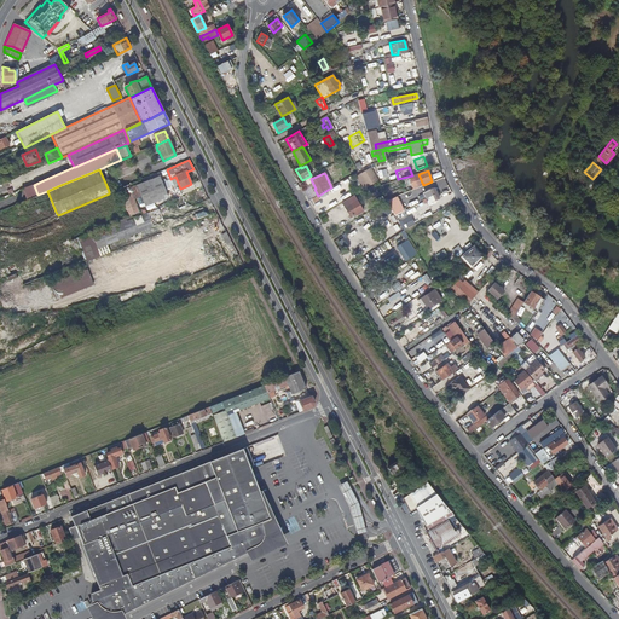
[(585,175),(583,174),(574,183),(584,191),(586,189),(583,194),(585,195),(594,185),(589,180),(584,186),(579,183),(585,177),(585,175)]
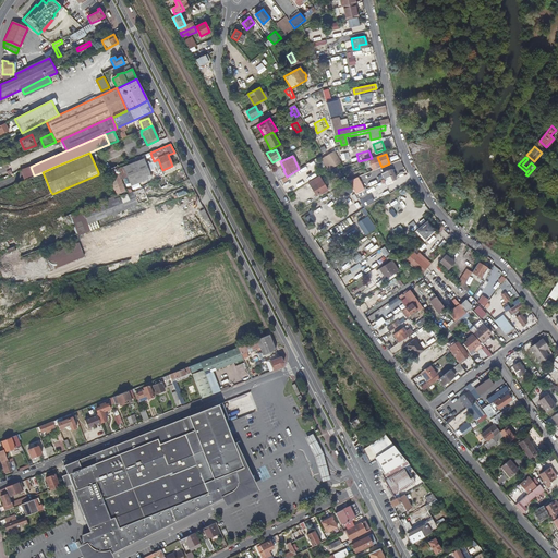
[(131,186),(152,178),(144,159),(123,167),(128,178),(131,186)]
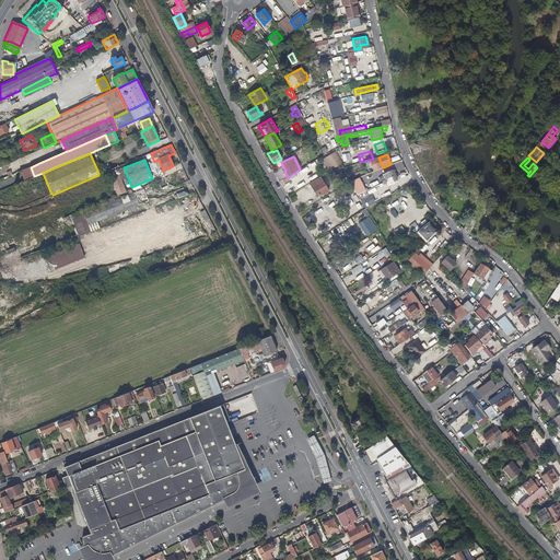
[(34,176),(31,167),(24,170),(21,171),(25,181),(26,179),(34,176)]
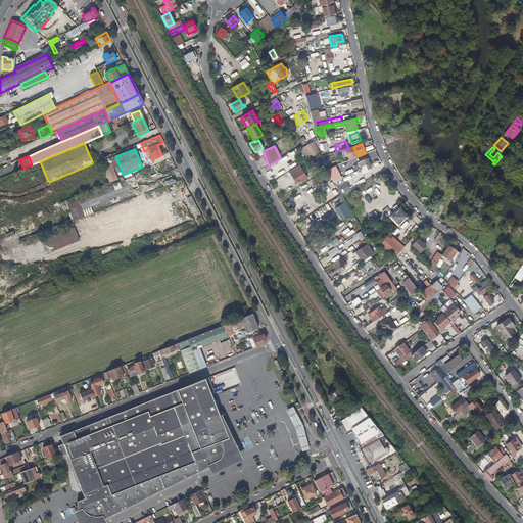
[(109,159),(108,156),(100,160),(109,184),(116,181),(119,180),(117,178),(113,169),(109,159)]
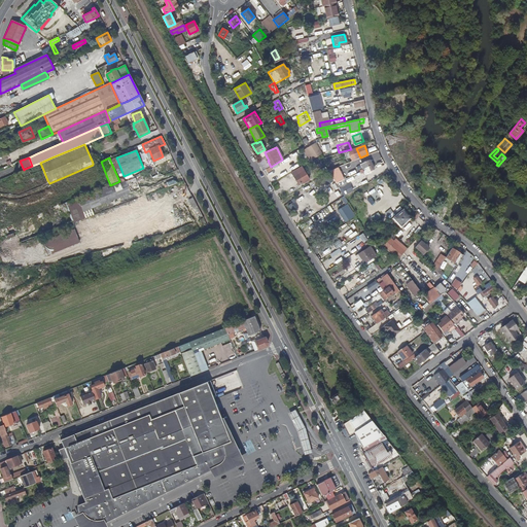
[(120,168),(116,157),(110,161),(114,170),(120,168)]
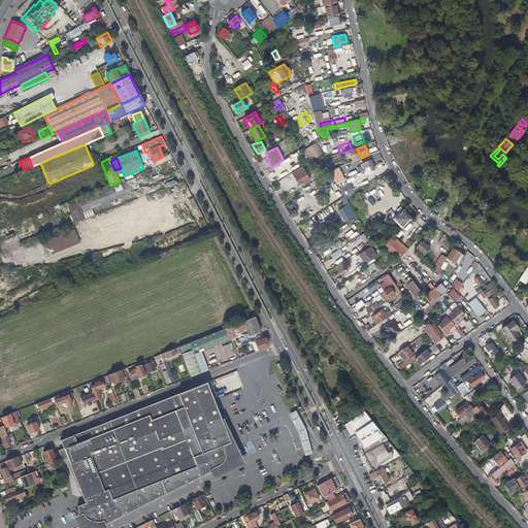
[(315,165),(311,160),(305,164),(308,169),(315,165)]
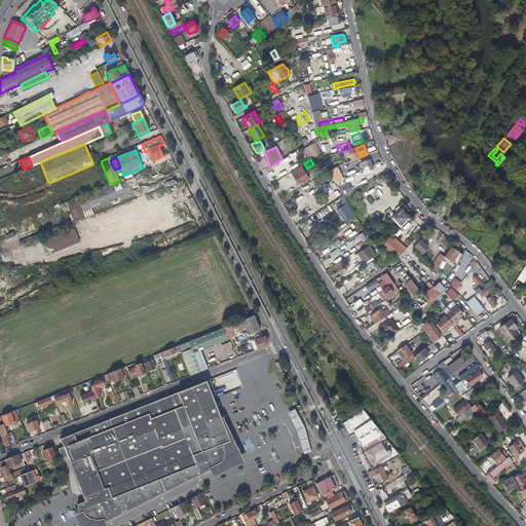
[(157,165),(150,168),(152,175),(161,171),(163,176),(171,173),(166,161),(159,164),(160,166),(158,167),(157,165)]
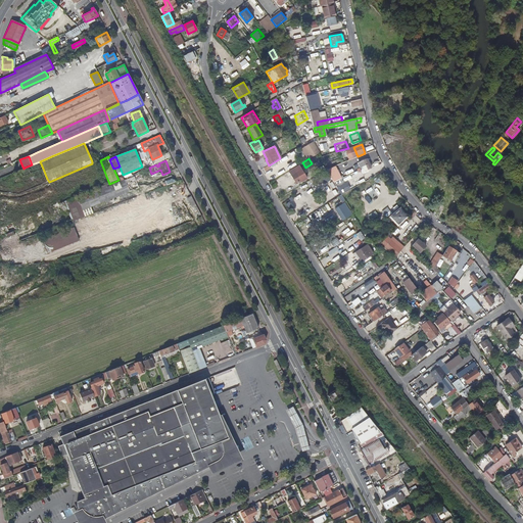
[(43,169),(40,161),(32,164),(25,168),(24,169),(19,170),(22,177),(43,169)]
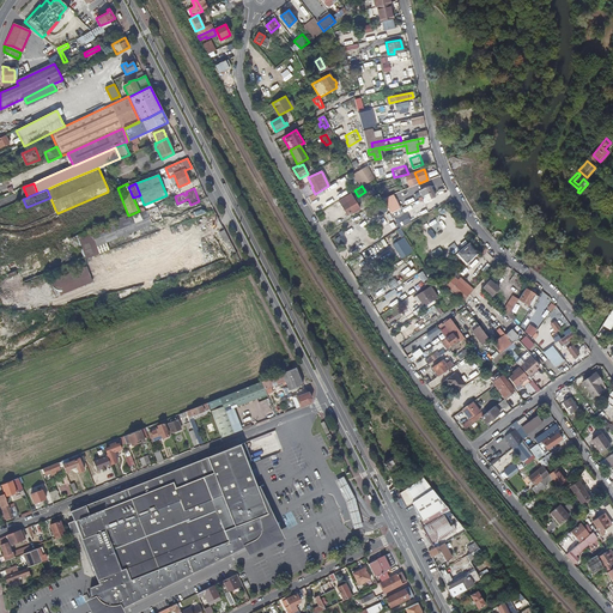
[(351,193),(339,201),(346,214),(352,211),(353,213),(359,208),(351,193)]
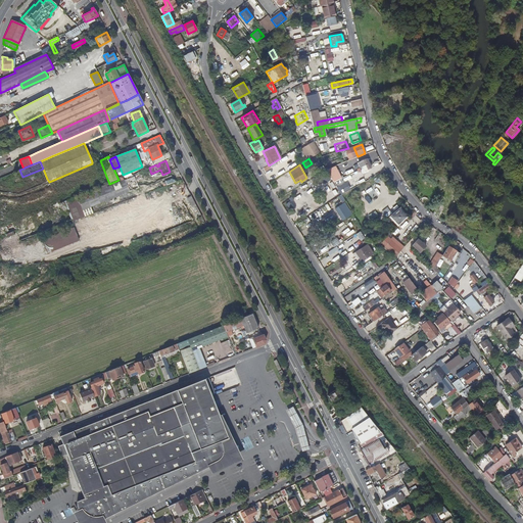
[(505,179),(509,174),(503,169),(498,174),(505,179)]
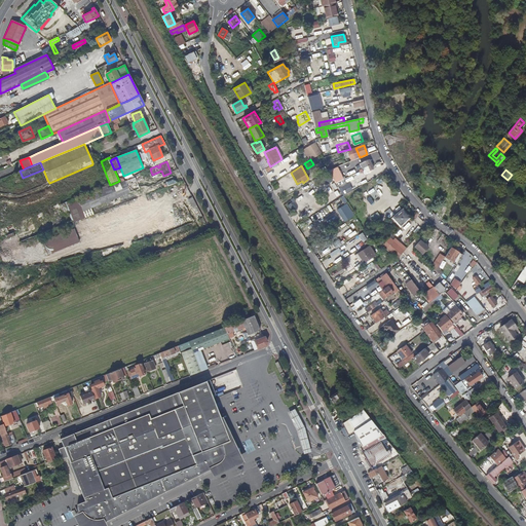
[(91,209),(90,208),(140,189),(136,178),(134,179),(134,177),(127,179),(127,181),(124,182),(123,180),(120,179),(118,179),(119,181),(117,182),(110,185),(77,198),(85,218),(91,216),(89,210),(91,209)]
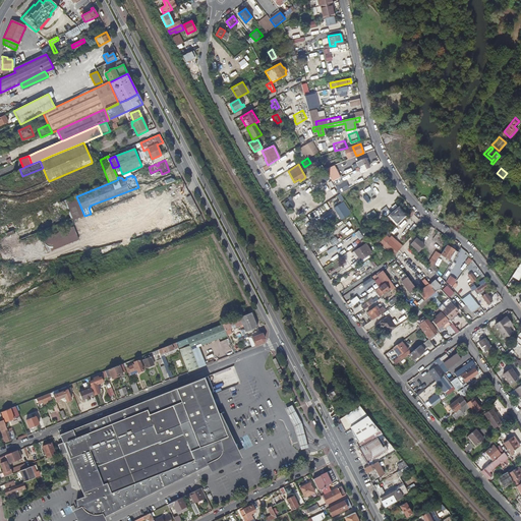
[(49,181),(47,178),(33,183),(35,188),(33,189),(35,195),(52,188),(49,181)]
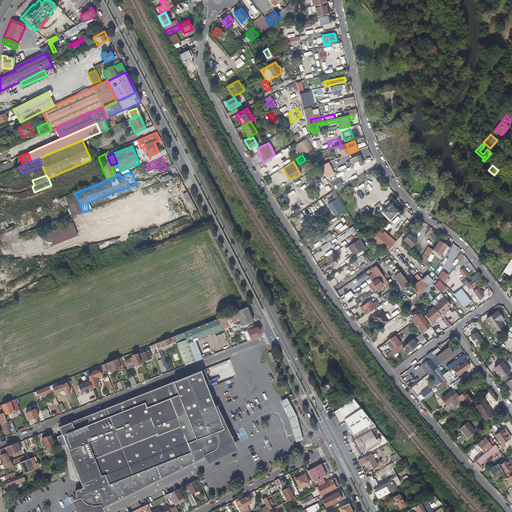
[(192,203),(186,192),(183,194),(194,214),(198,213),(192,203)]
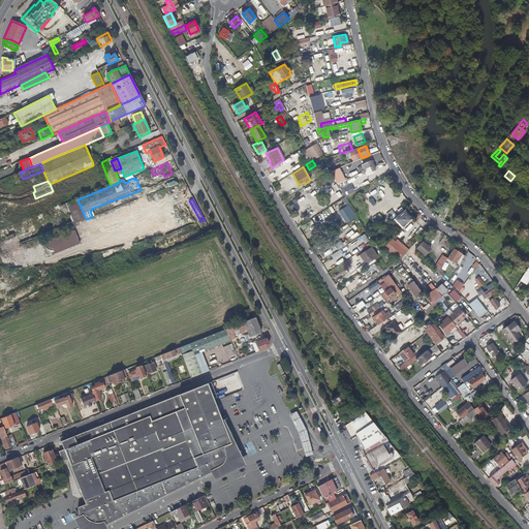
[(86,219),(78,199),(68,204),(75,221),(78,221),(78,223),(86,219)]
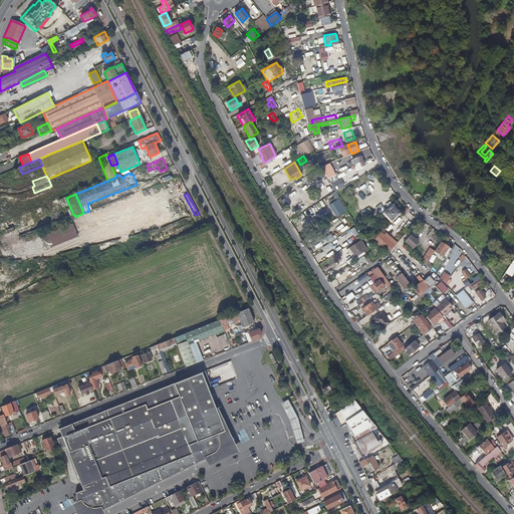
[(195,215),(184,195),(182,196),(193,216),(195,215)]
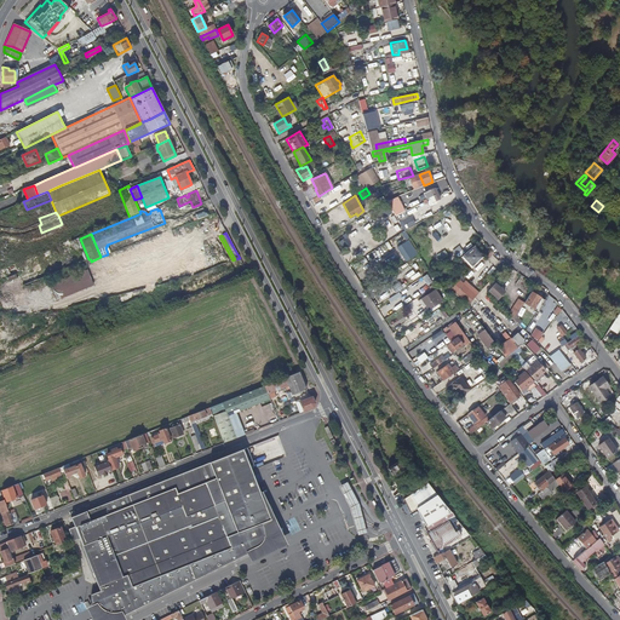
[(409,260),(418,254),(408,241),(401,246),(409,260)]
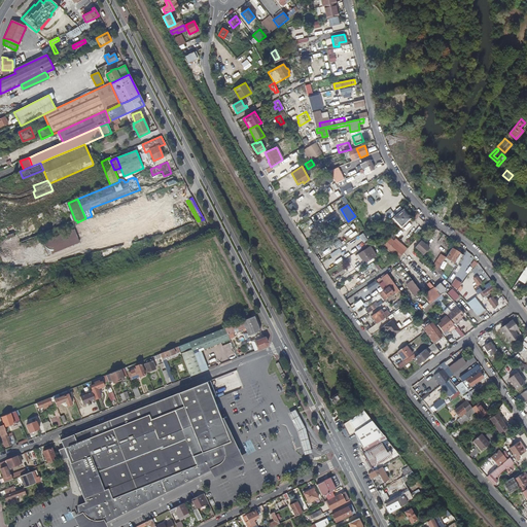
[(339,210),(346,222),(348,221),(341,209),(339,210)]
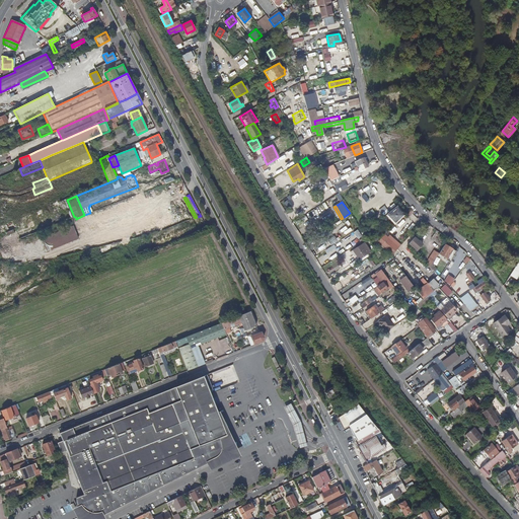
[(405,217),(397,206),(387,216),(395,227),(405,217)]
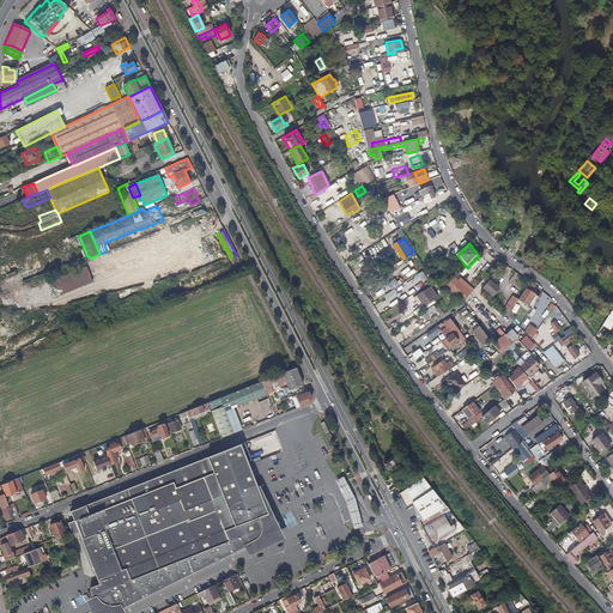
[(78,261),(62,267),(64,271),(79,263),(78,261)]
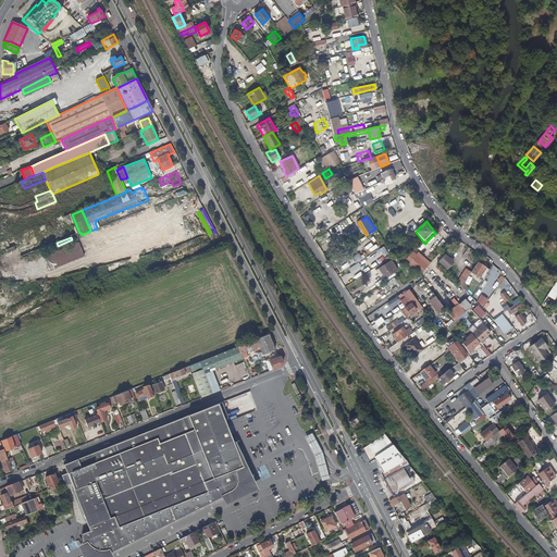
[(183,252),(202,245),(200,238),(181,247),(183,252)]
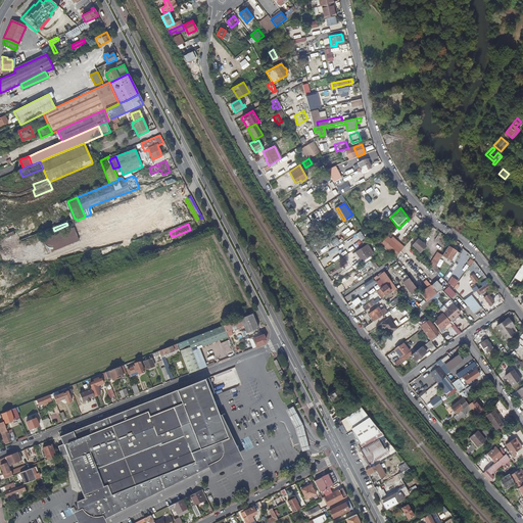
[(61,248),(80,241),(74,228),(42,241),(48,254),(55,251),(61,248)]
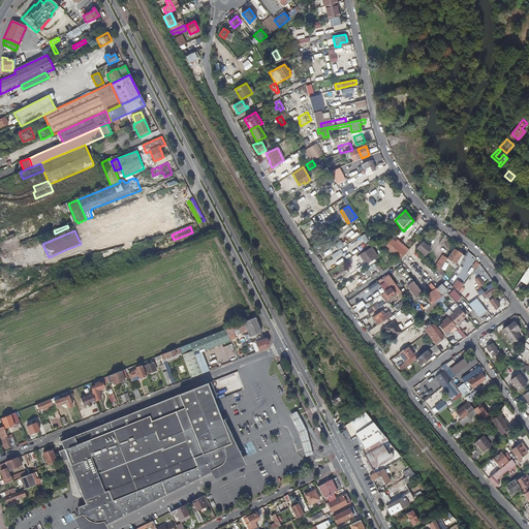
[(430,248),(423,242),(416,249),(425,255),(430,248)]
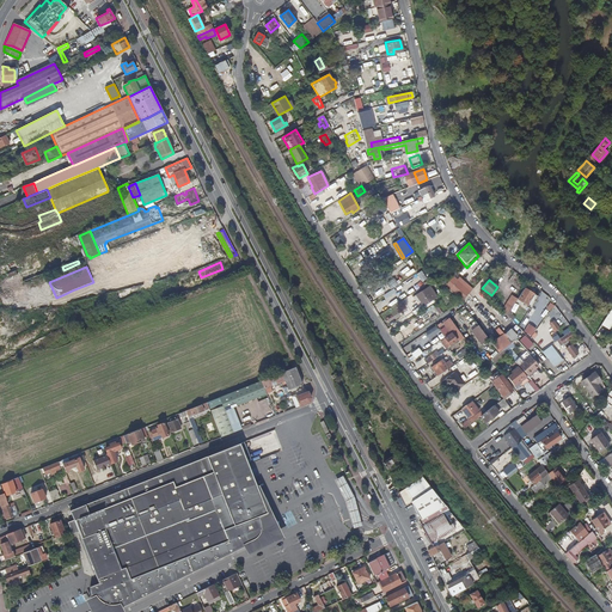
[(446,286),(445,288),(464,300),(471,292),(456,281),(450,289),(446,286)]
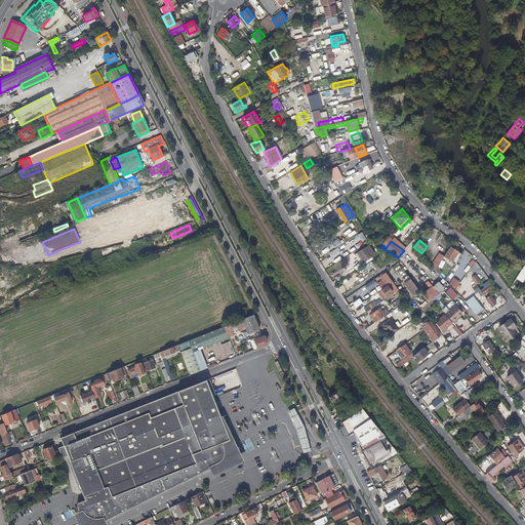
[(353,268),(355,272),(372,259),(371,257),(372,256),(366,247),(355,255),(356,257),(359,256),(363,263),(361,265),(360,264),(353,268)]
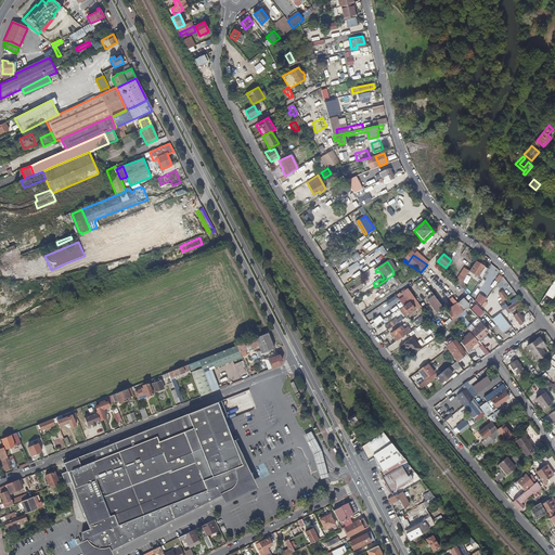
[(488,270),(476,261),(469,271),(481,280),(488,270)]
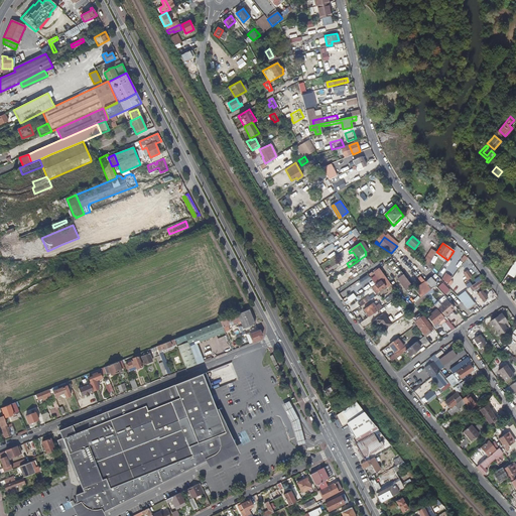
[(425,258),(430,261),(436,252),(431,249),(425,258)]
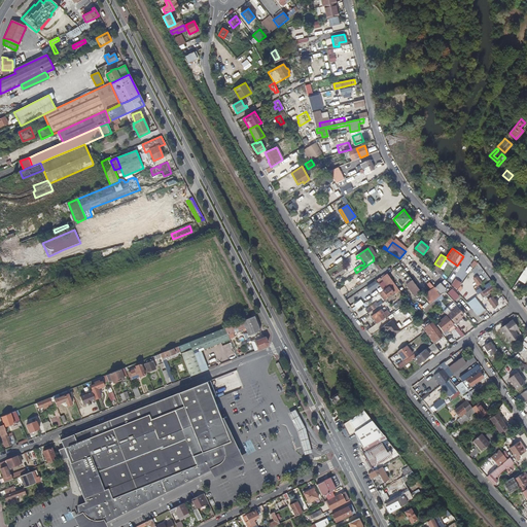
[(421,292),(410,277),(406,280),(408,285),(407,286),(415,297),(421,292)]
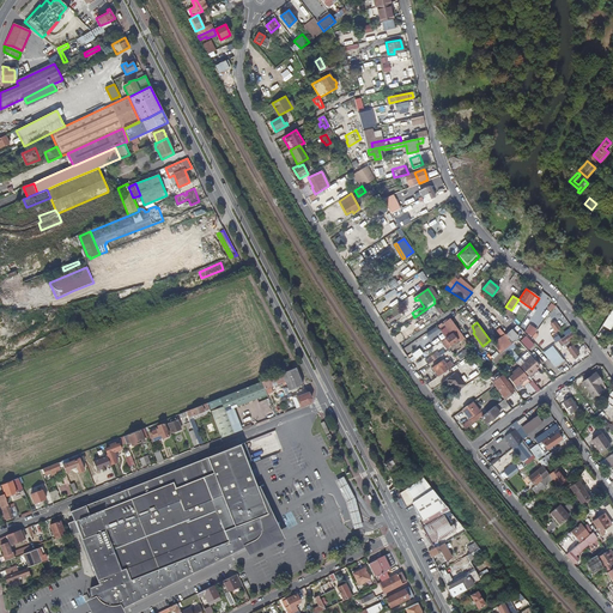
[(511,331),(508,333),(514,340),(517,337),(511,331)]
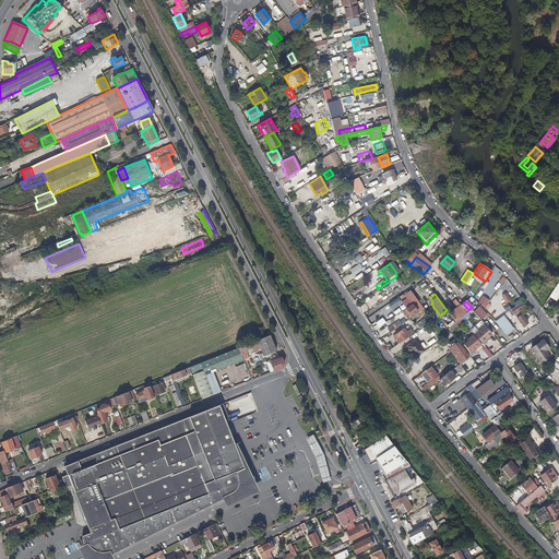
[(525,307),(522,302),(511,310),(514,314),(525,307)]
